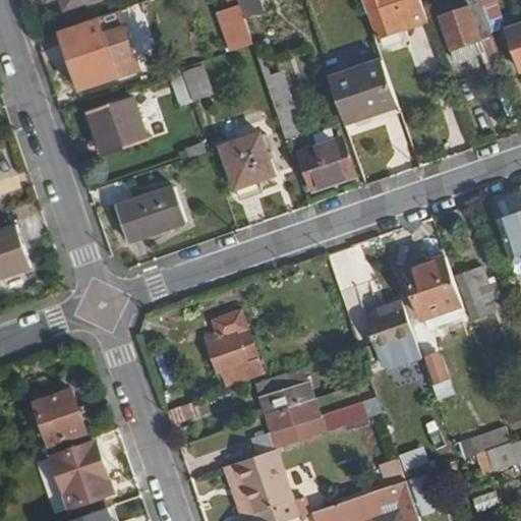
[(235,0),(241,17),(259,10),(256,0),(235,0)]
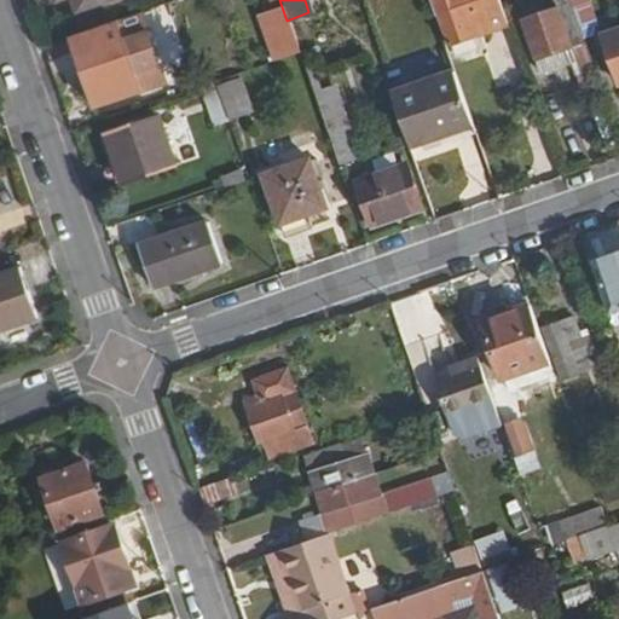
[(427,0),(433,15),(437,13),(447,42),(507,23),(498,0),(427,0)]
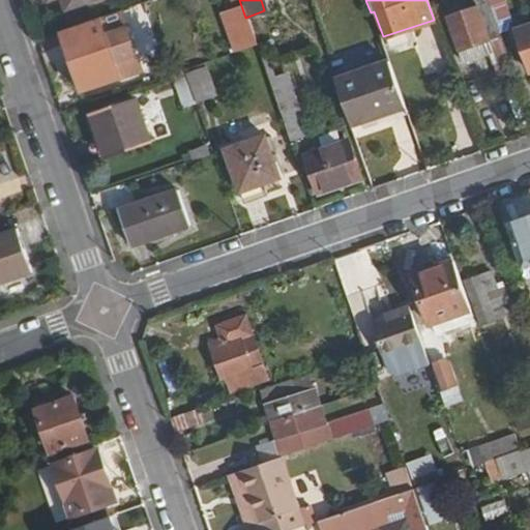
[(474,0),(476,3),(489,40),(500,36),(487,0),(474,0)]
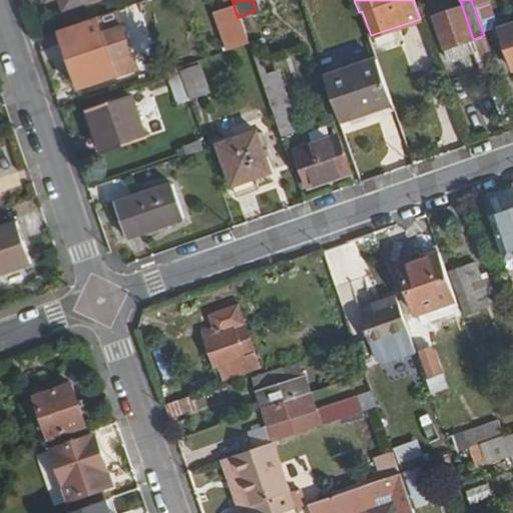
[(432,13),(444,48),(473,39),(461,3),(432,13)]
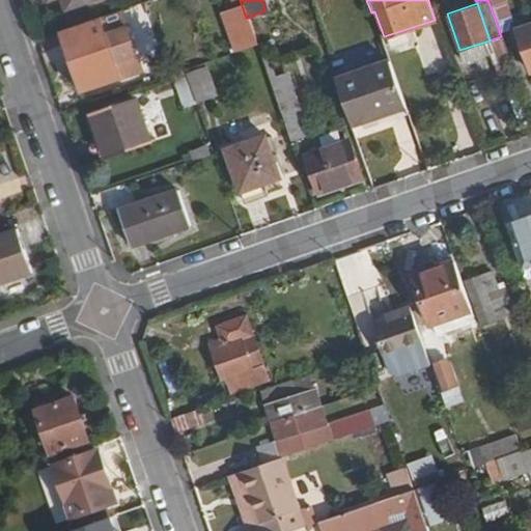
[(230,53),(255,45),(241,4),(216,12),(230,53)]
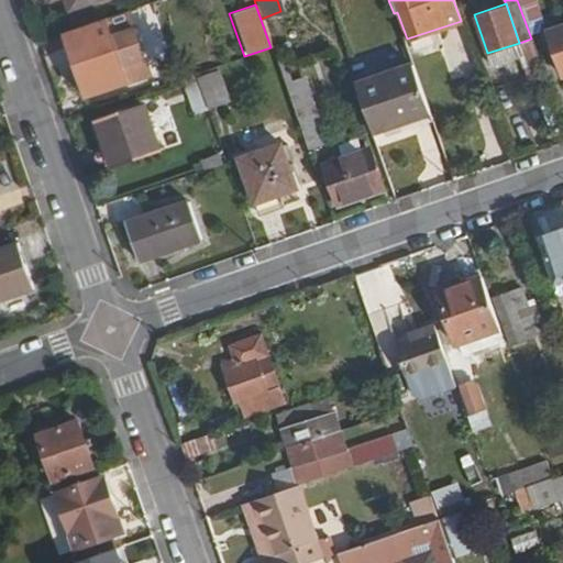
[(64,30),(85,92),(124,79),(102,17),(64,30)]
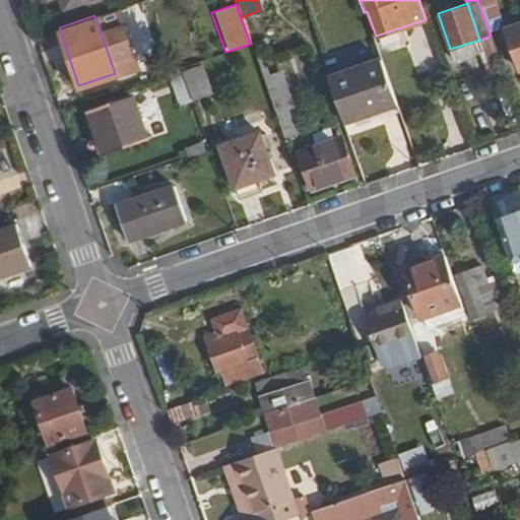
[(519,22),(505,27),(519,68),(519,67),(519,22)]
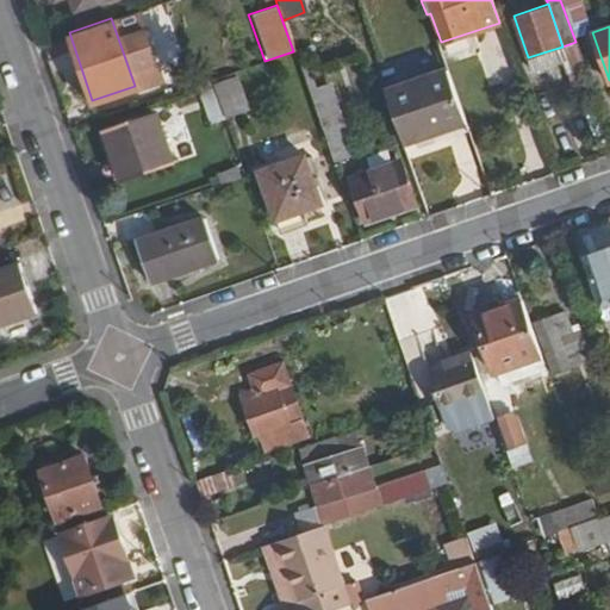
[(385,92),(404,145),(465,124),(447,70),(385,92)]
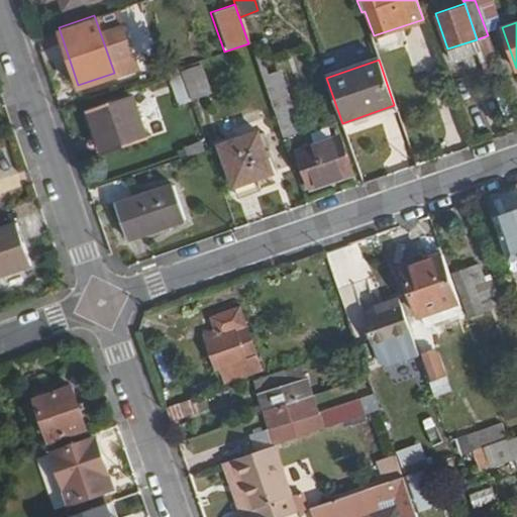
[(175,105),(210,94),(200,62),(165,73),(175,105)]
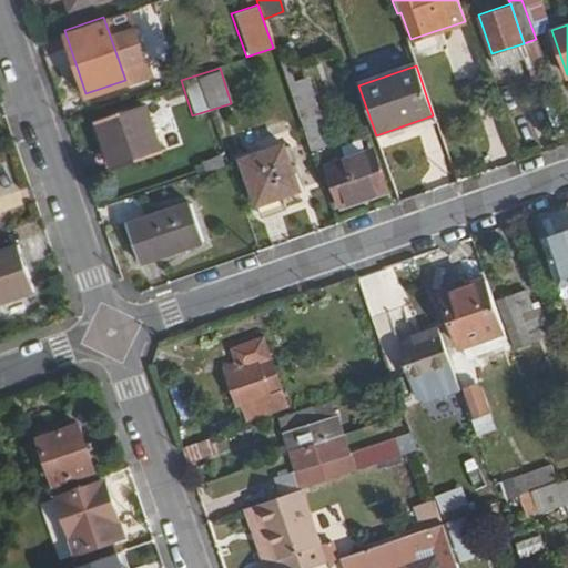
[(288,91),(310,153),(326,146),(305,84),(288,91)]
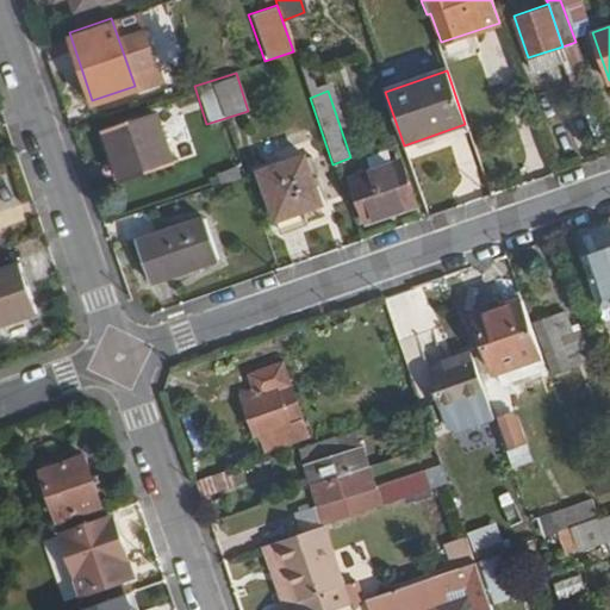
[(105,134),(122,182),(178,165),(161,114),(105,134)]
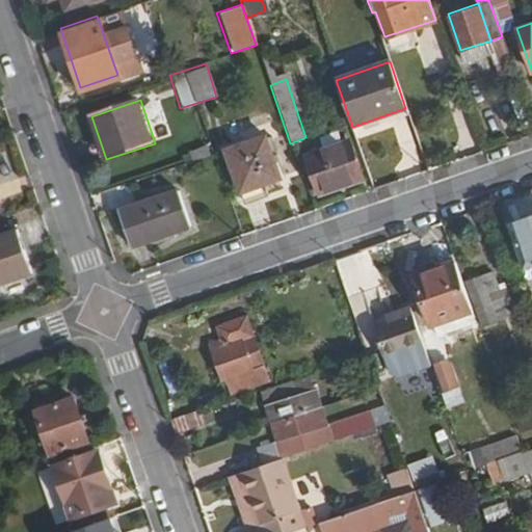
[(224,151),(239,194),(280,180),(264,136),(224,151)]
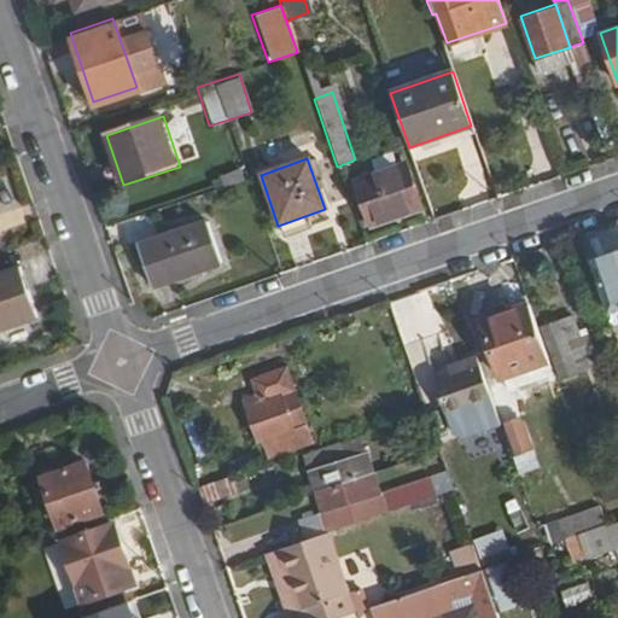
[(355,182),(369,225),(419,207),(404,165),(355,182)]
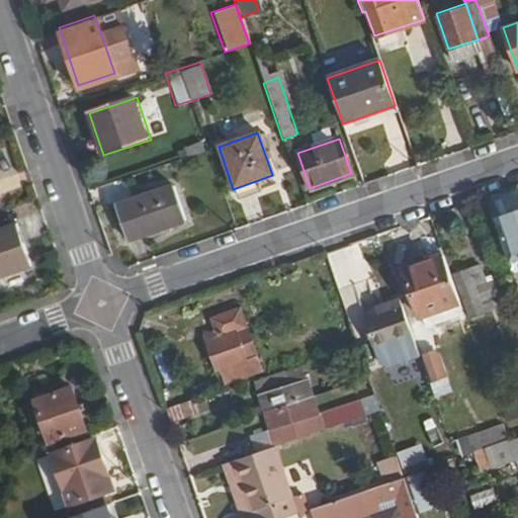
[(116,206),(130,242),(188,221),(175,185),(116,206)]
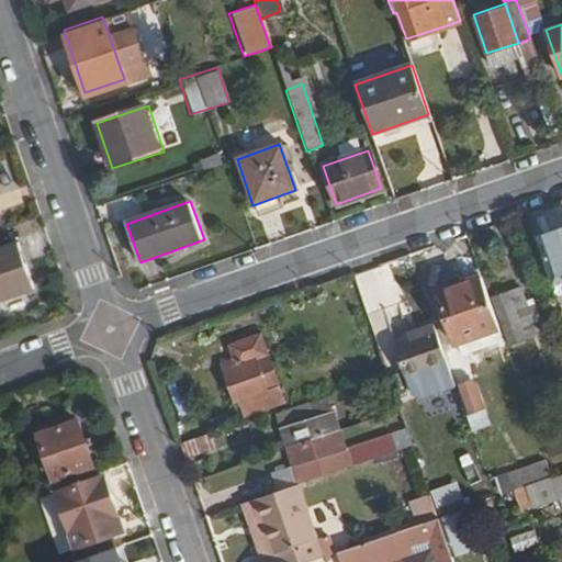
[(538,236),(554,282),(561,278),(561,226),(544,233),(537,210),(523,214),(530,238),(538,236)]
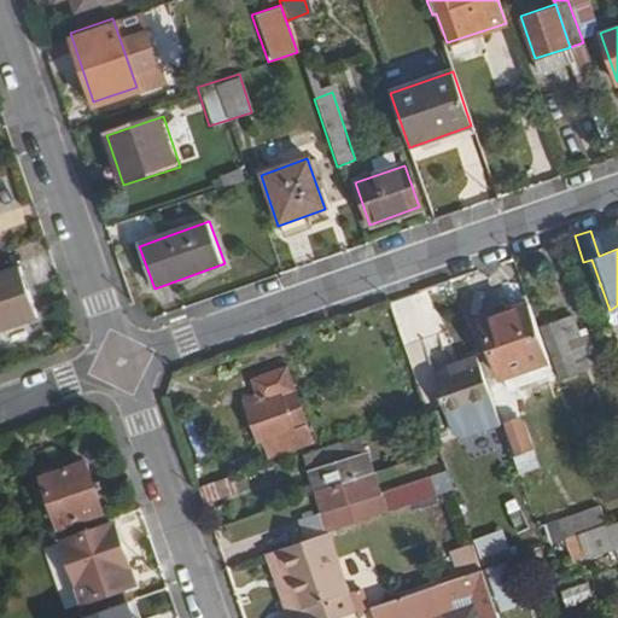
[(0,331),(35,319),(18,269),(0,274),(0,331)]
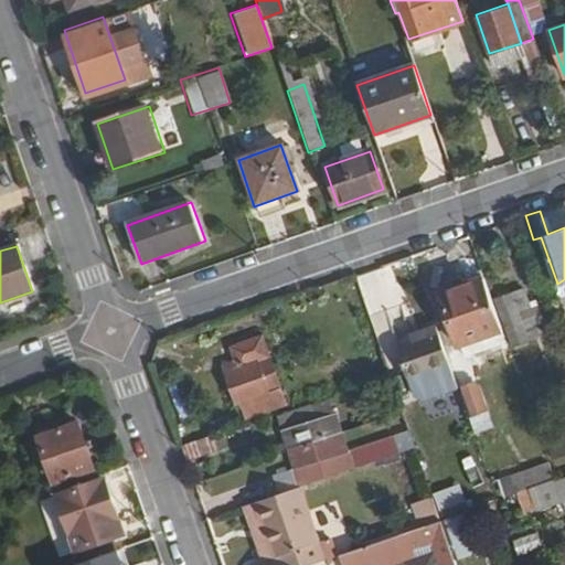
[(439,294),(458,347),(501,331),(482,279),(439,294)]
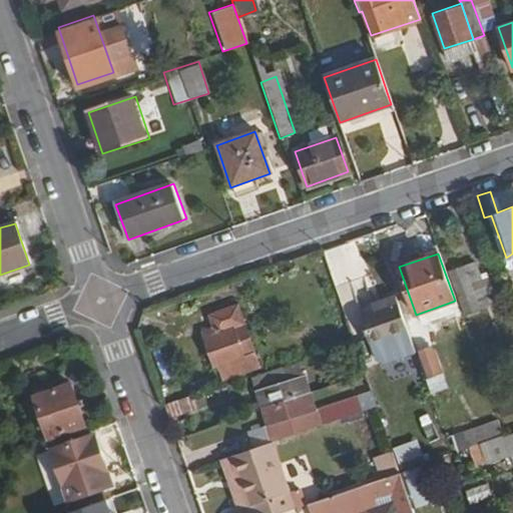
[(451,270),(465,313),(497,302),(488,278),(481,280),(474,262),(451,270)]
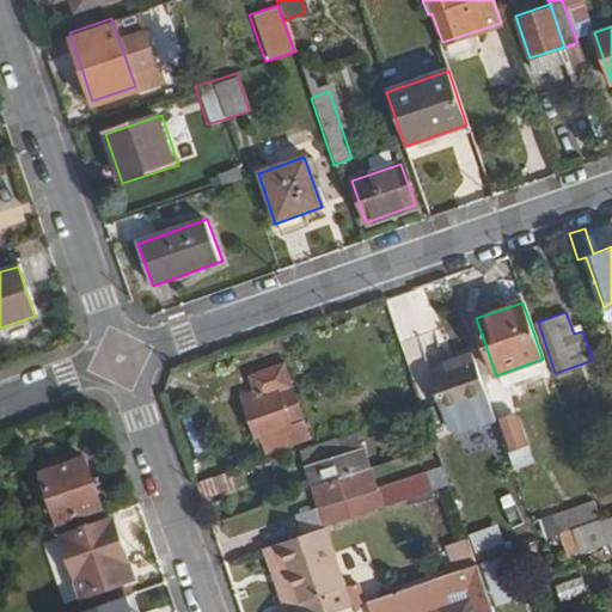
[(428,375),(441,412),(487,397),(471,353),(451,360),(453,368),(444,371),(428,375)]
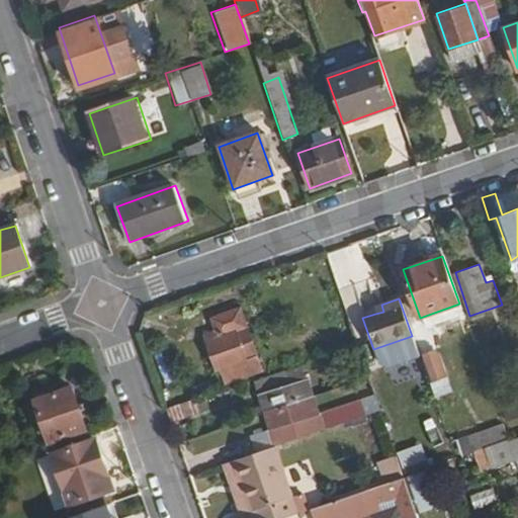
[(373,308),(375,314),(383,312),(381,305),(373,308)]
